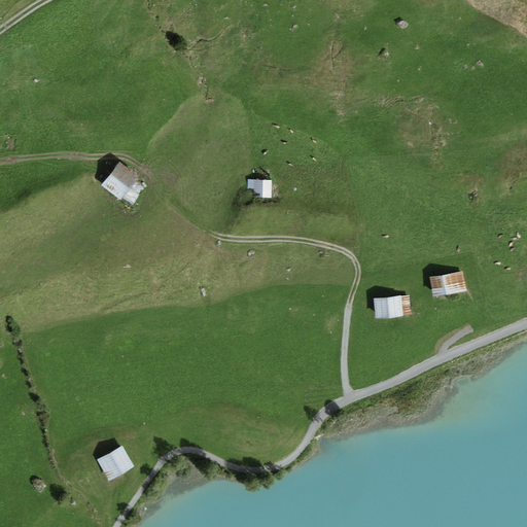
[(120,163),(102,185),(120,202),(139,179),(120,163)]
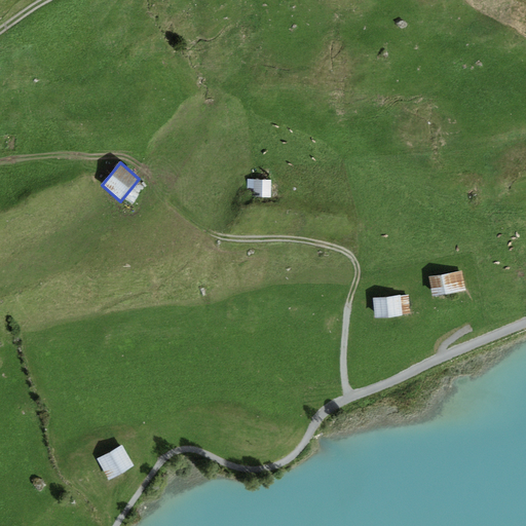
[(271,198),(271,180),(254,180),(248,180),(248,188),(254,189),(254,197),(271,198)]
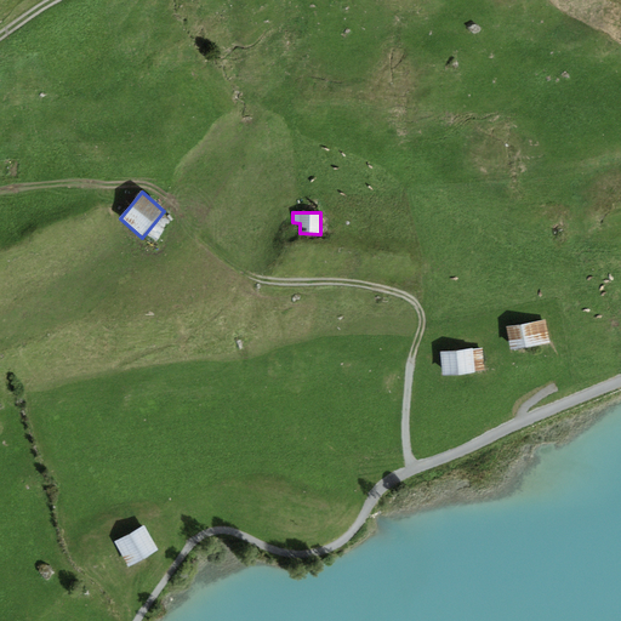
[(546,320),(507,328),(511,351),(550,343),(546,320)]
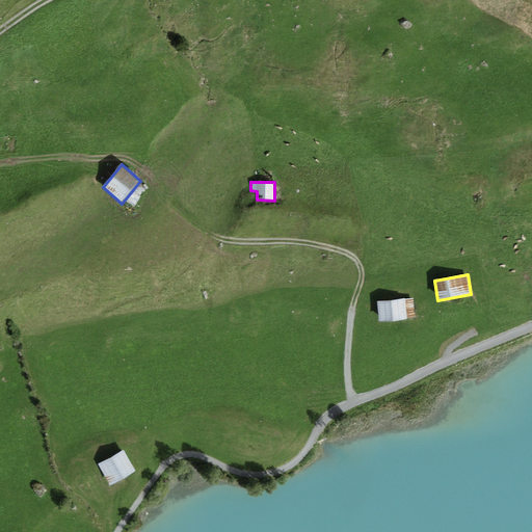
[(414,298),(377,302),(379,322),(416,319),(414,298)]
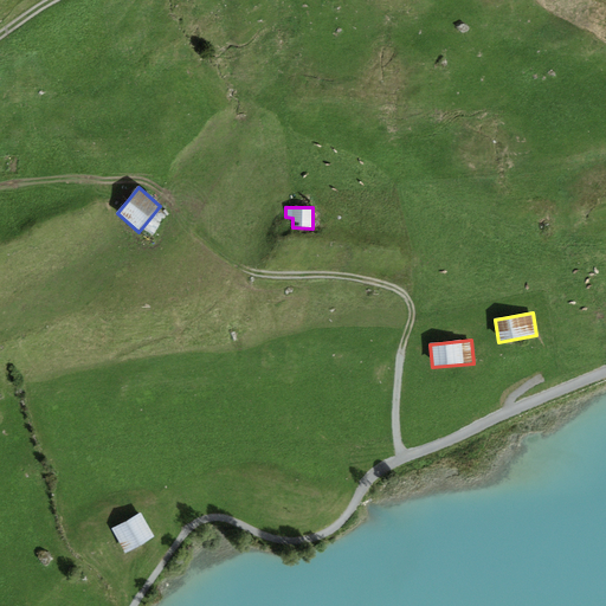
[(147,514),(117,530),(130,553),(160,537),(147,514)]
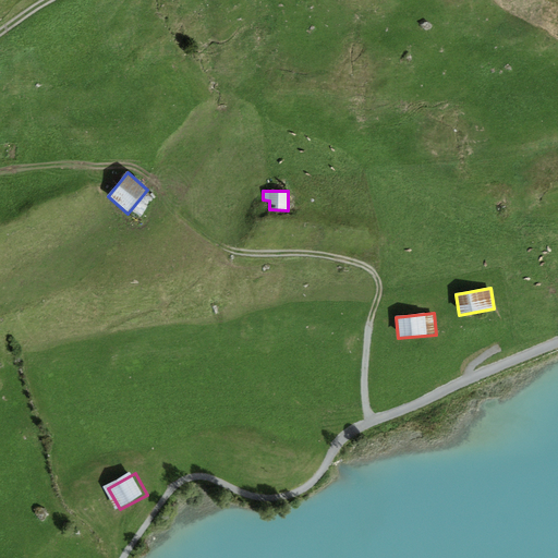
All buildings are outlined.
